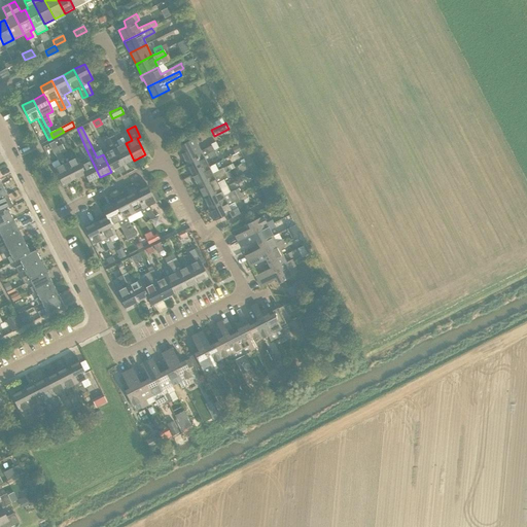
[(114,135),(109,138),(123,166),(134,161),(126,143),(119,146),(114,135)]
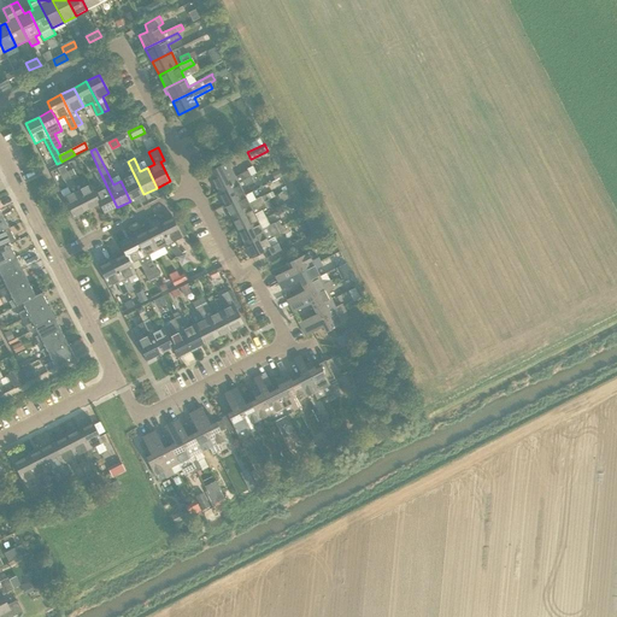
[(121,181),(130,201),(144,194),(128,162),(122,164),(127,174),(129,177),(121,181)]
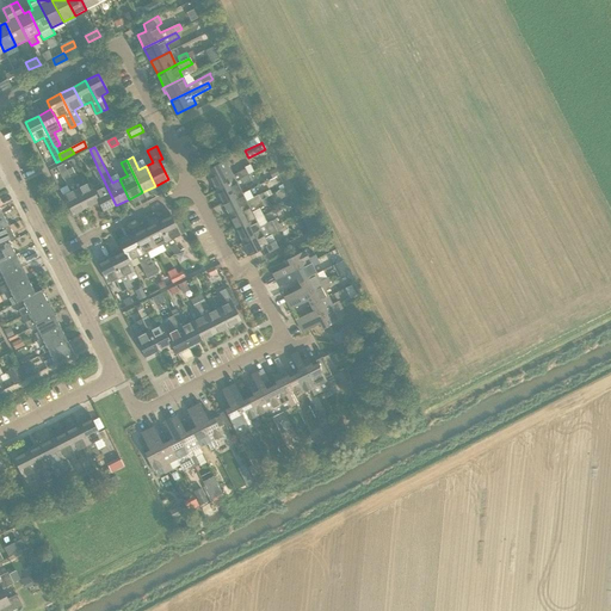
[(214,174),(209,177),(216,191),(247,174),(245,170),(233,176),(224,161),(210,168),(214,174)]
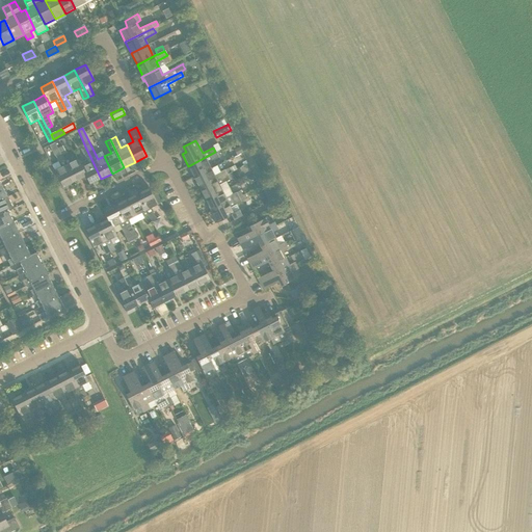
[(60,154),(74,182),(85,176),(82,167),(77,159),(71,162),(65,151),(65,152),(62,145),(57,148),(60,154)]
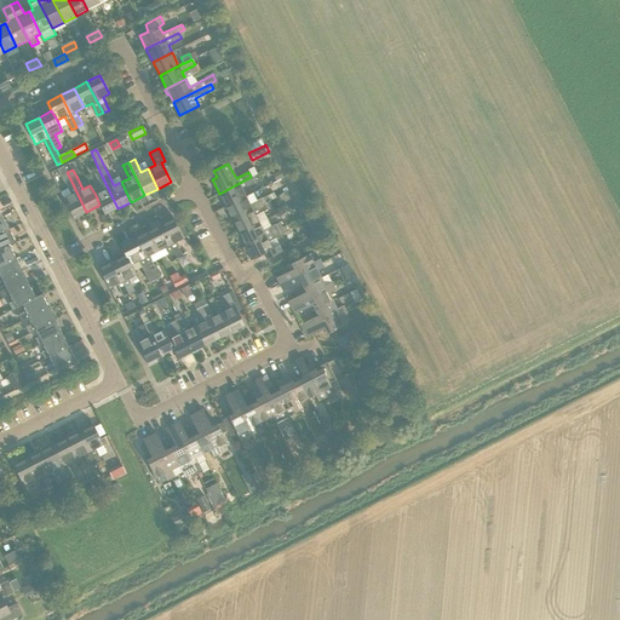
[(96,195),(99,205),(105,216),(118,208),(99,171),(93,173),(103,191),(96,195)]
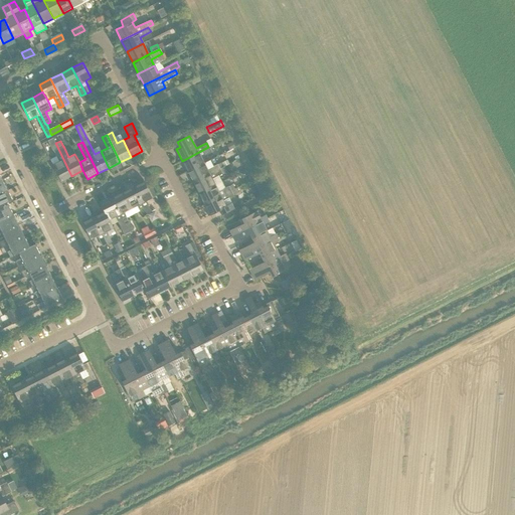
[(208,147),(182,161),(188,172),(204,164),(201,158),(211,152),(208,147)]
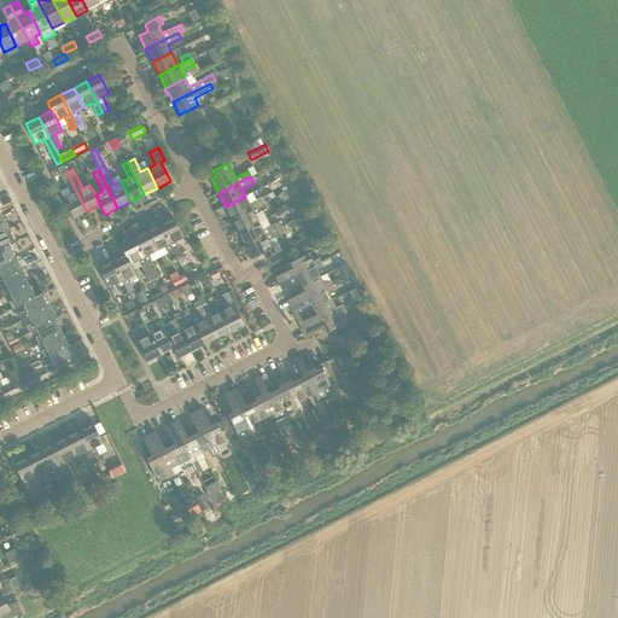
[(86,211),(70,179),(65,181),(71,194),(63,198),(73,219),(86,211)]
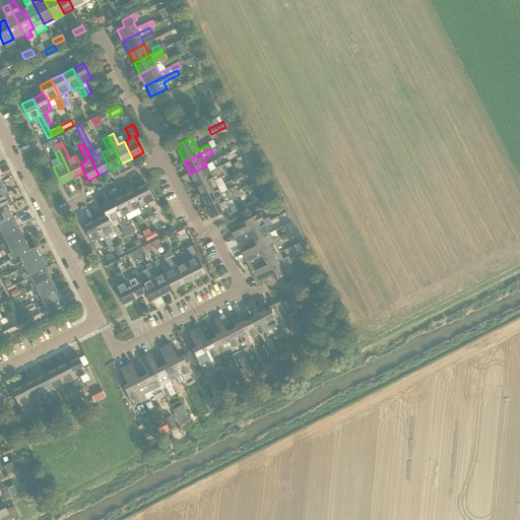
[(190,174),(195,185),(221,171),(219,167),(209,172),(206,166),(190,174)]
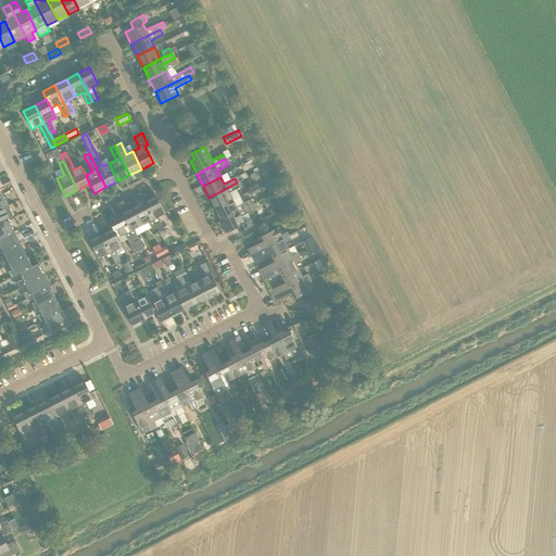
[(237,182),(209,198),(215,210),(232,200),(229,193),(240,188),(237,182)]
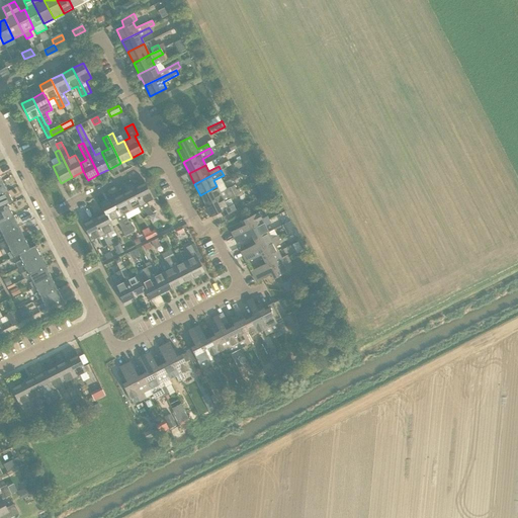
[(145,183),(134,189),(147,216),(152,212),(148,202),(157,197),(153,188),(149,190),(145,183)]
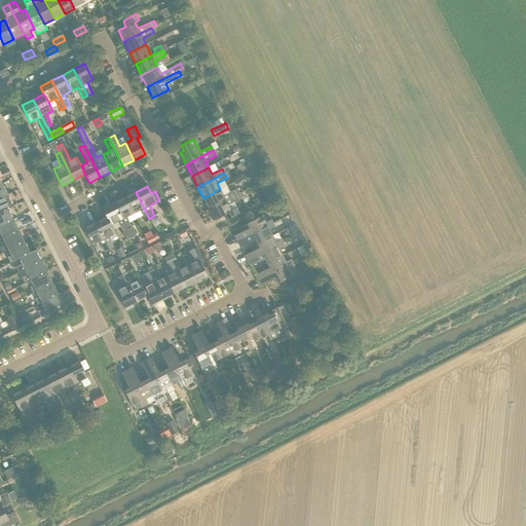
[(203,198),(209,209),(236,195),(233,190),(223,195),(220,189),(203,198)]
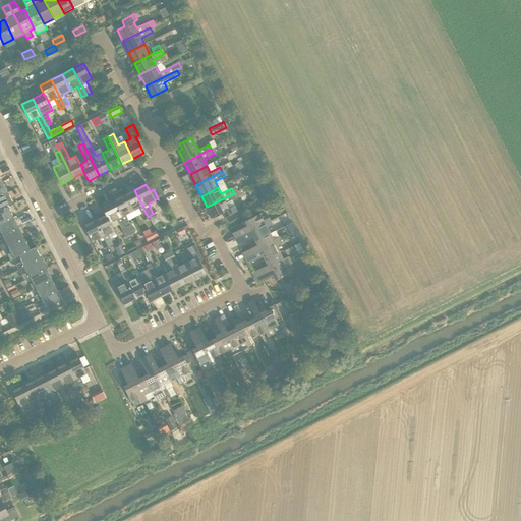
[(134,190),(123,195),(132,212),(138,209),(143,219),(148,217),(134,190)]
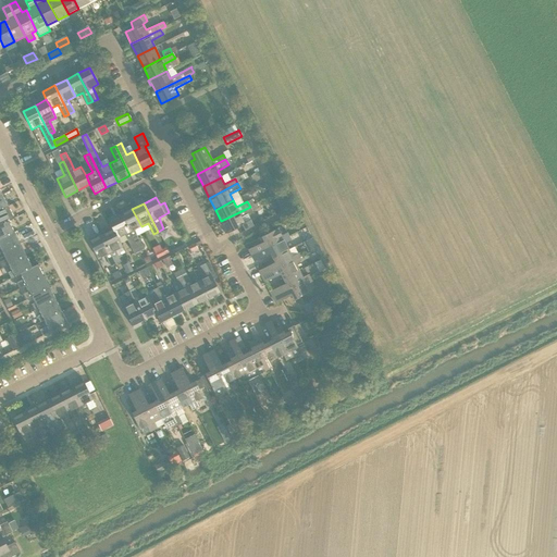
[(250,207),(221,221),(227,233),(236,229),(238,234),(252,226),(250,221),(245,223),(242,218),(252,212),(258,209),(256,203),(254,205),(250,207)]
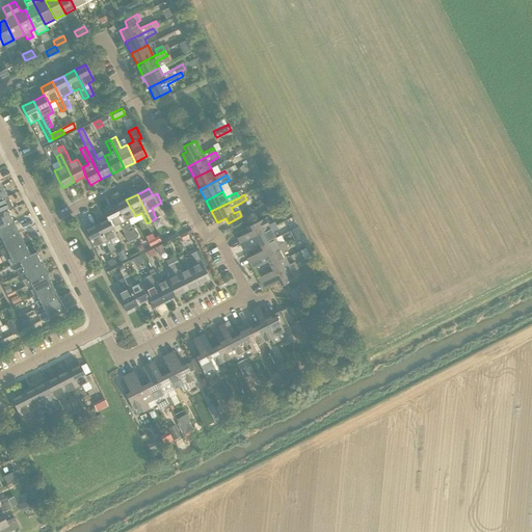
[(0,215),(8,211),(14,209),(8,197),(0,201),(0,215)]
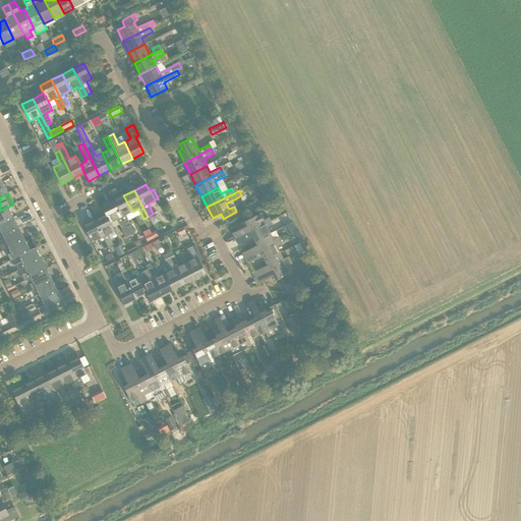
[(123,195),(113,201),(130,236),(135,233),(126,215),(132,212),(123,195)]
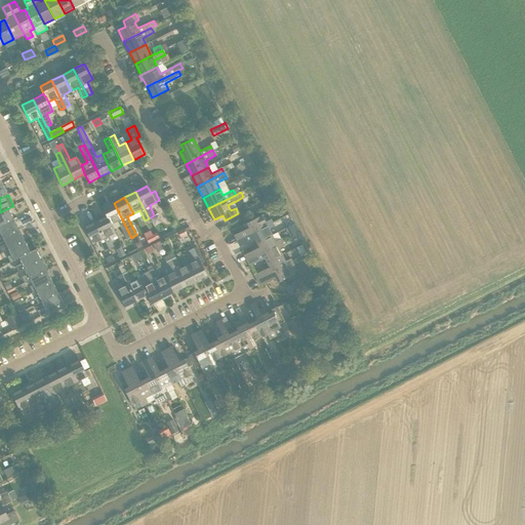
[(114,203),(103,209),(107,216),(111,225),(117,221),(127,240),(131,238),(114,203)]
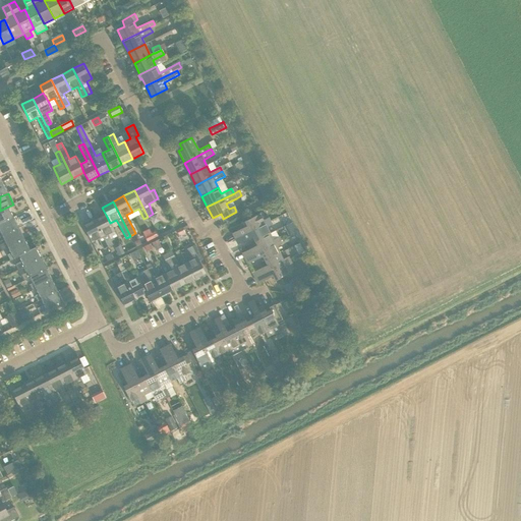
[(8,207),(0,211),(0,224),(13,218),(8,207)]
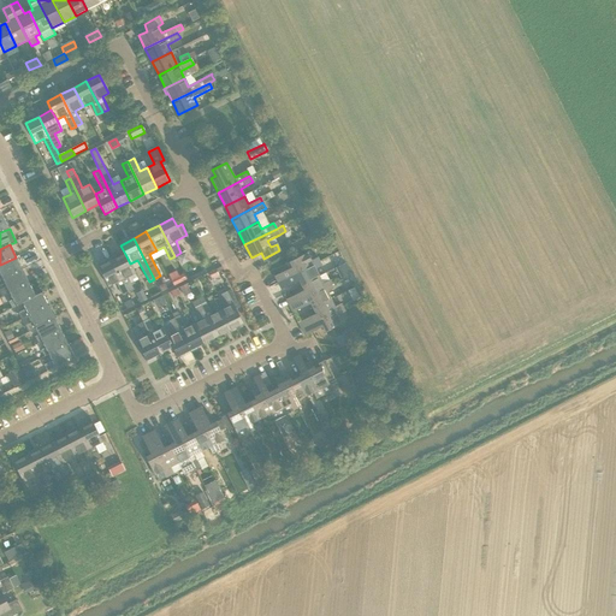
[(274,277),(278,283),(313,265),(312,261),(307,253),(290,262),(292,267),(274,277)]
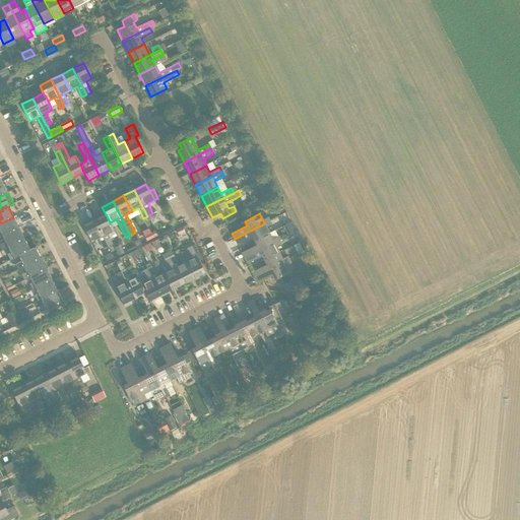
[(110,222),(106,214),(94,220),(108,247),(113,245),(108,235),(114,231),(110,222)]
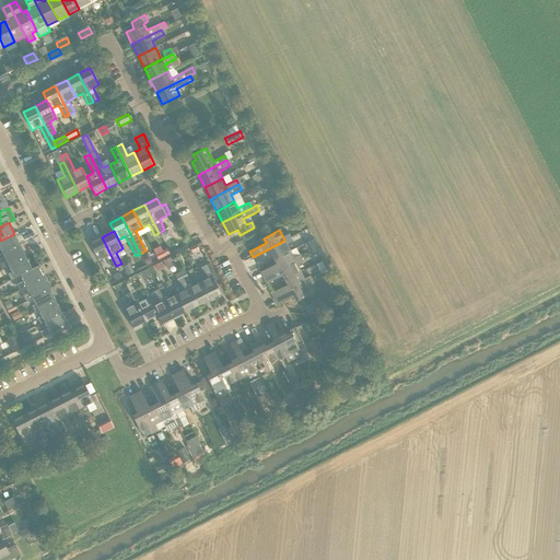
[(14,234),(0,241),(0,255),(2,255),(21,246),(14,234)]
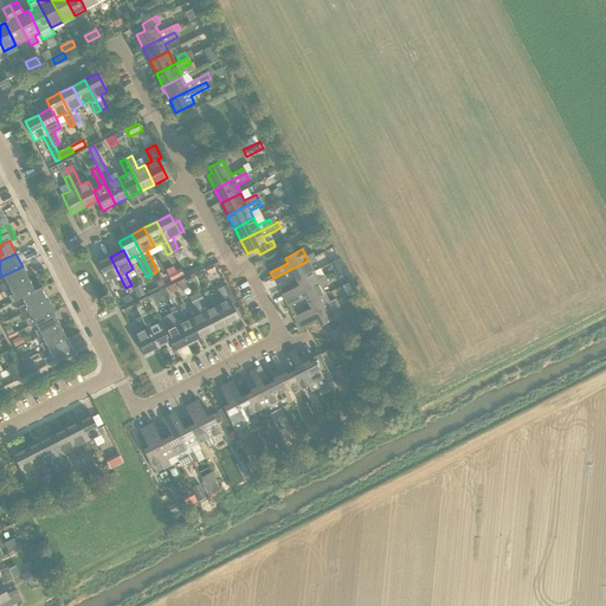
[(313,253),(307,257),(308,260),(274,278),(277,285),(294,276),(297,281),(314,272),(310,265),(316,262),(313,253)]
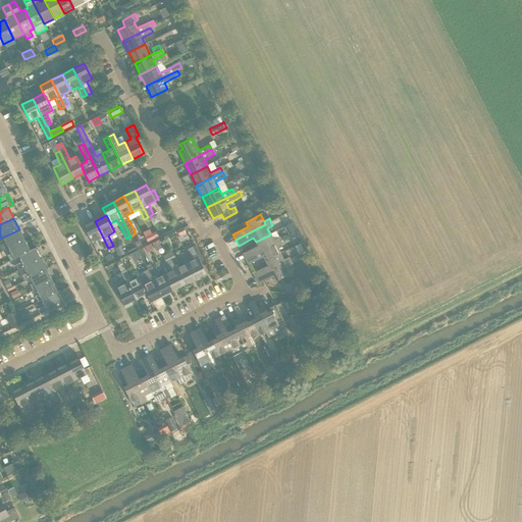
[(108,248),(95,221),(84,226),(92,244),(98,240),(104,251),(108,248)]
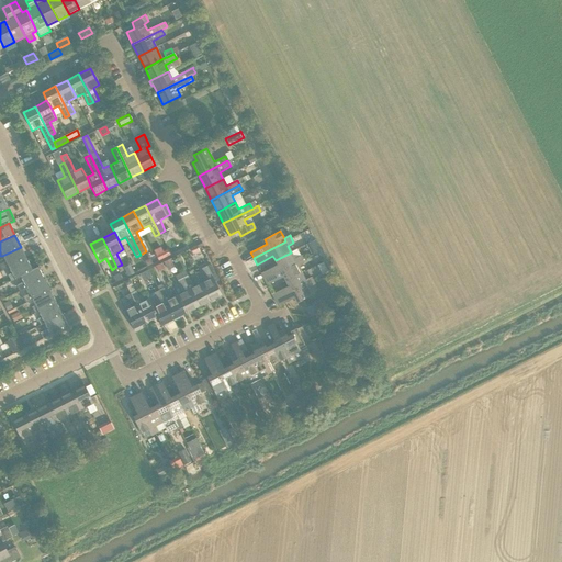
[(315,254),(319,250),(315,240),(310,243),(315,254)]
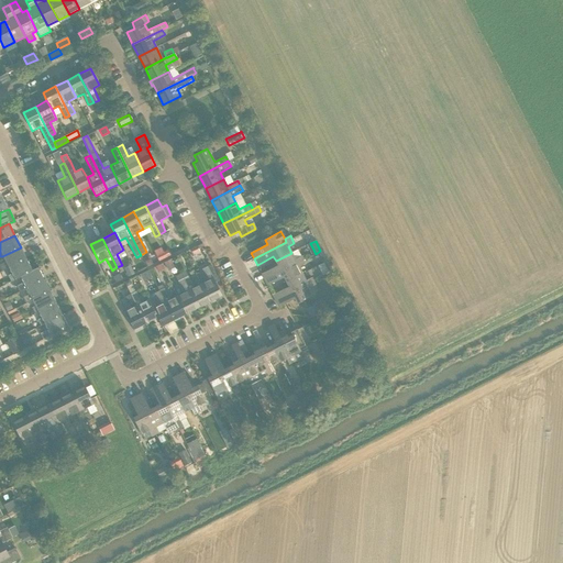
[(21,247),(2,256),(4,262),(0,264),(0,266),(2,271),(4,269),(6,269),(8,268),(26,258),(21,247)]
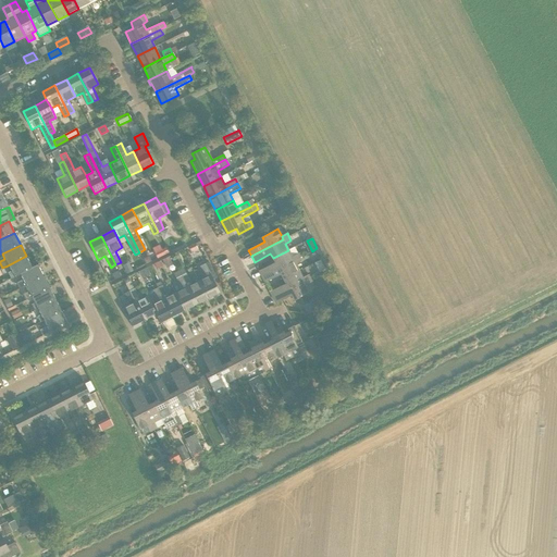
[(275,263),(259,271),(262,277),(294,260),(292,257),(298,254),(294,247),(288,250),(273,258),(275,263)]
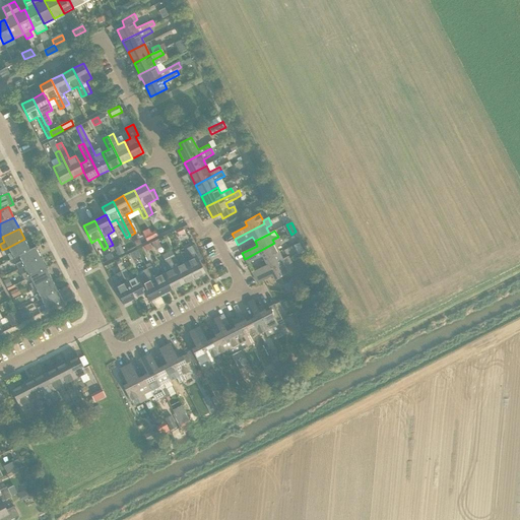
[(147,241),(153,238),(151,233),(144,236),(147,241)]
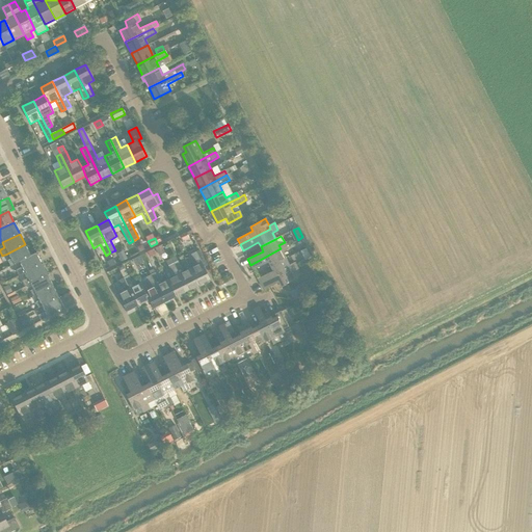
[(281,248),(250,265),(253,270),(268,262),(270,267),(286,259),(283,253),(288,249),(286,246),(285,242),(278,245),(281,248)]
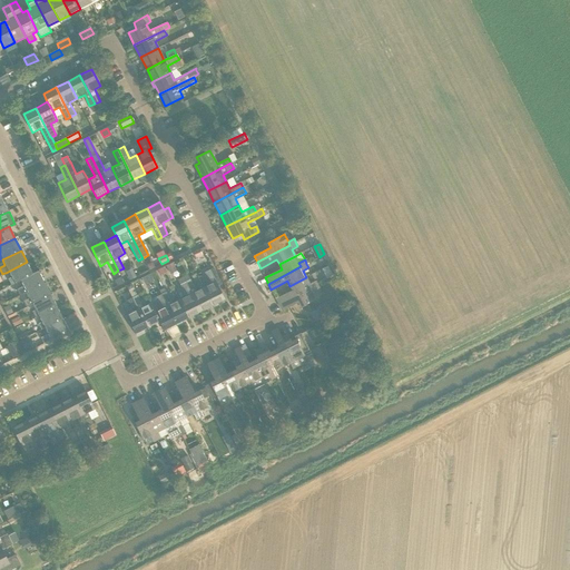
[(32,274),(27,262),(8,272),(11,277),(8,279),(11,285),(20,281),(20,279),(32,274)]
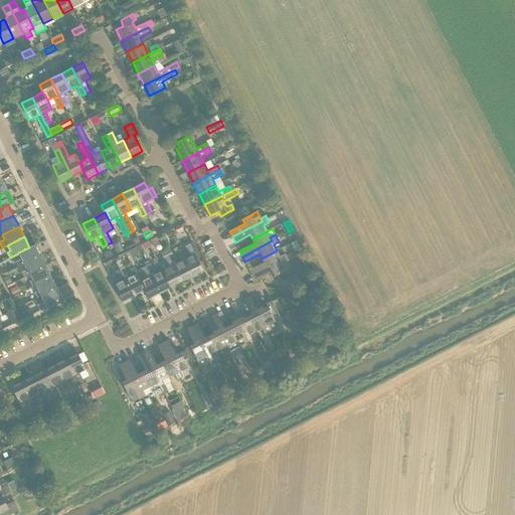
[(159,243),(156,236),(150,239),(154,245),(159,243)]
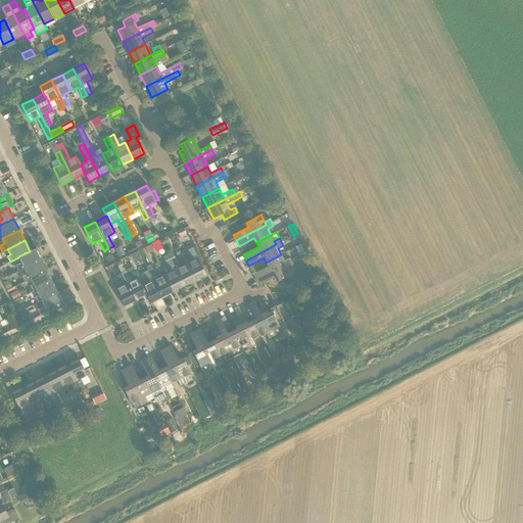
[(282,248),(285,255),(297,250),(295,243),(282,248)]
